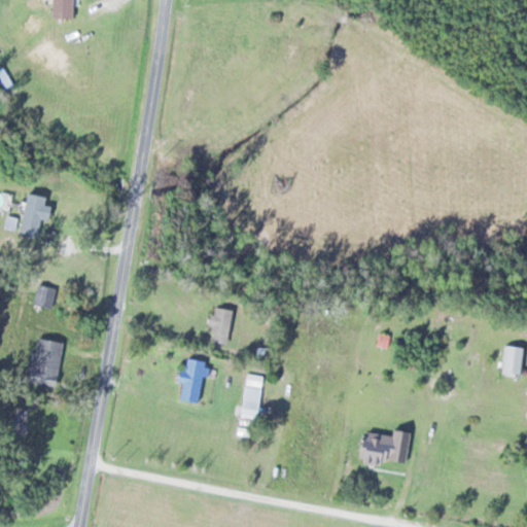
[(72,18),(71,0),(49,0),(49,18),(72,18)]
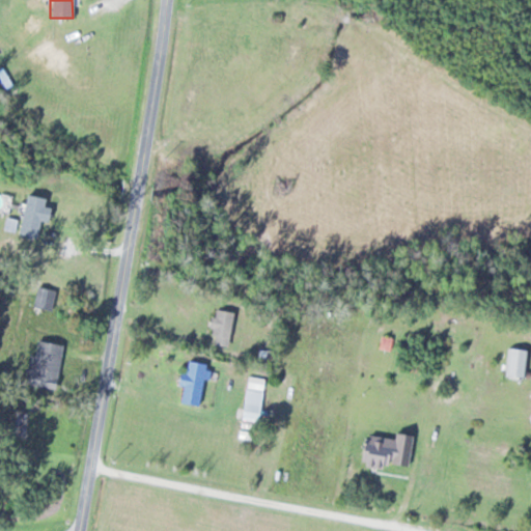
[(36,238),(38,220),(48,220),(50,206),(45,206),(46,197),(24,195),(19,234),(36,238)]
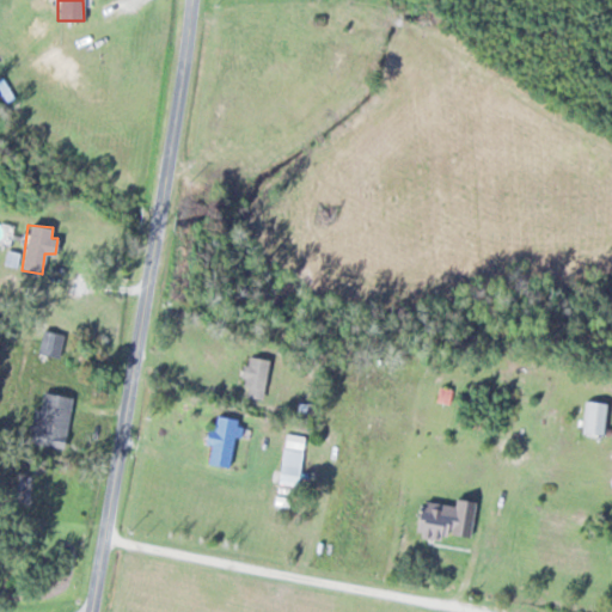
[(63,335),(43,331),(38,353),(59,357),(63,335)]
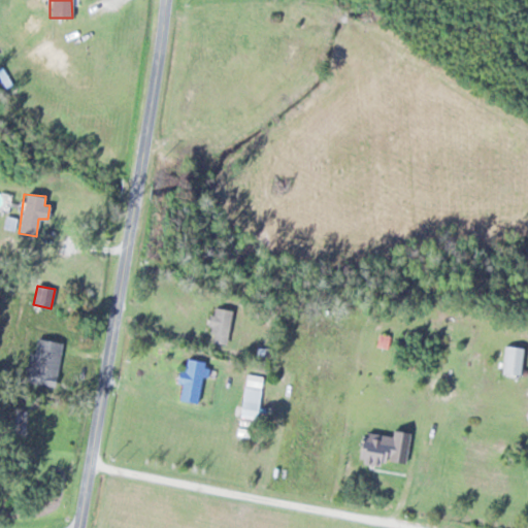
[(207,340),(227,343),(232,310),(212,307),(207,340)]
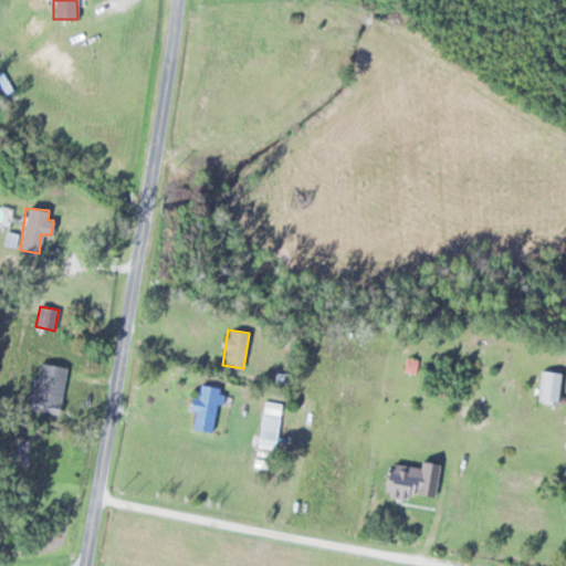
[(29,409),(58,413),(65,367),(35,363),(29,409)]
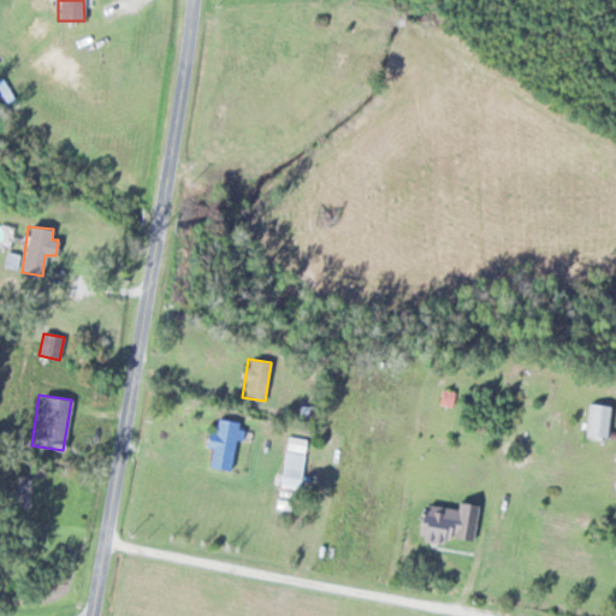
[(608,438),(611,406),(590,403),(586,436),(608,438)]
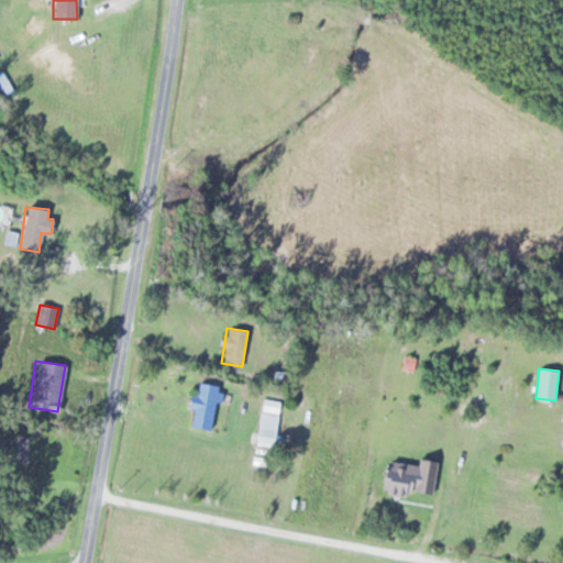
[(211,429),(218,385),(197,382),(191,427),(211,429)]
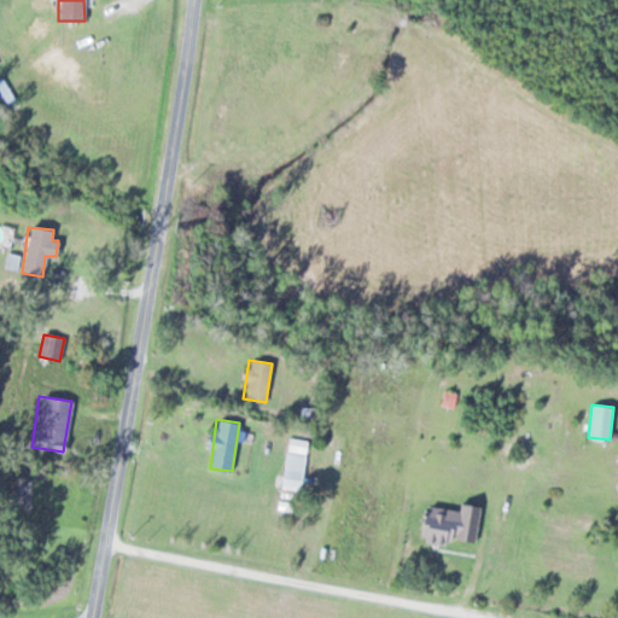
[(280,487),(299,490),(308,439),(289,436),(280,487)]
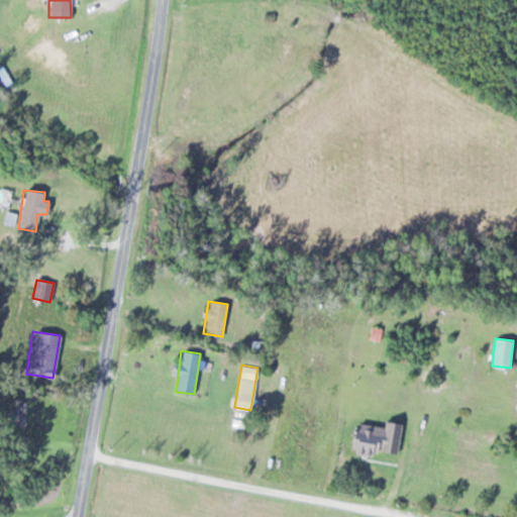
[(401,423),(384,421),(384,426),(354,423),(351,450),(397,455),(401,423)]
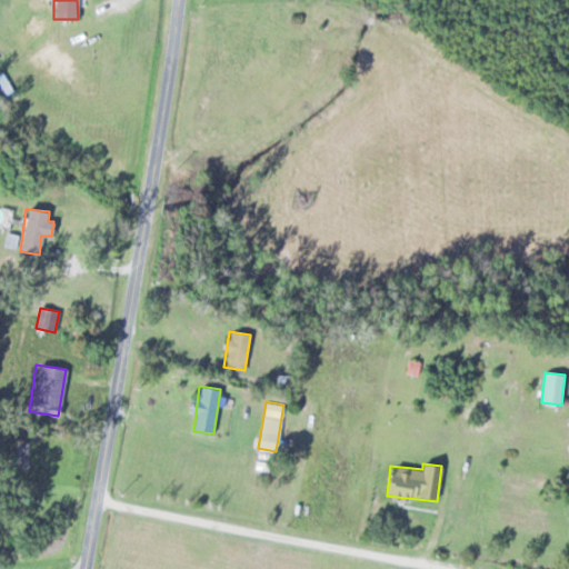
All buildings are outlined.
